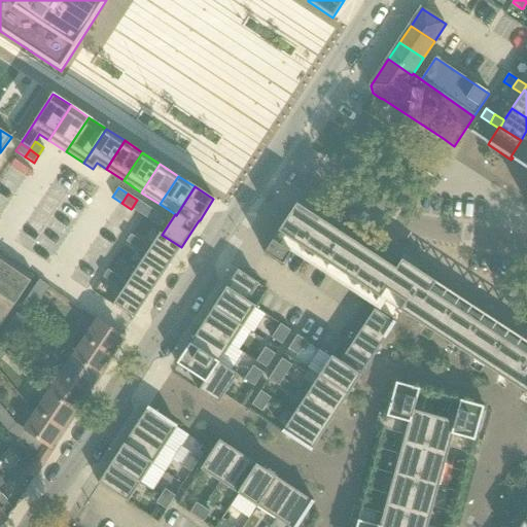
[(137,199),(132,208),(141,214),(146,205),(137,199)]
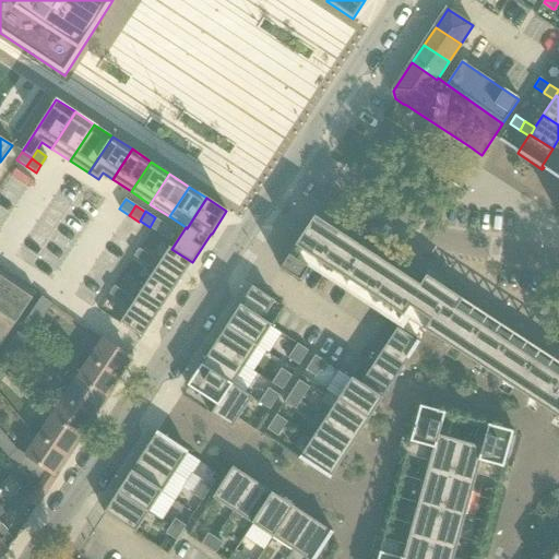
[(299,281),(313,259),(395,312),(427,333),(435,337),(436,336),(453,309),(460,299),(461,299),(426,276),(419,285),(314,216),(295,246),(281,269),(299,281)]
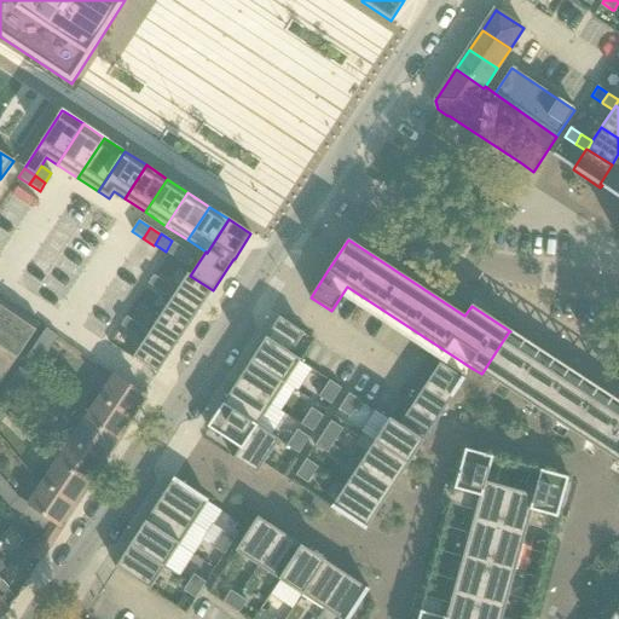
[(166,252),(165,253),(168,254),(175,260),(177,258),(183,249),(172,242),(166,252)]
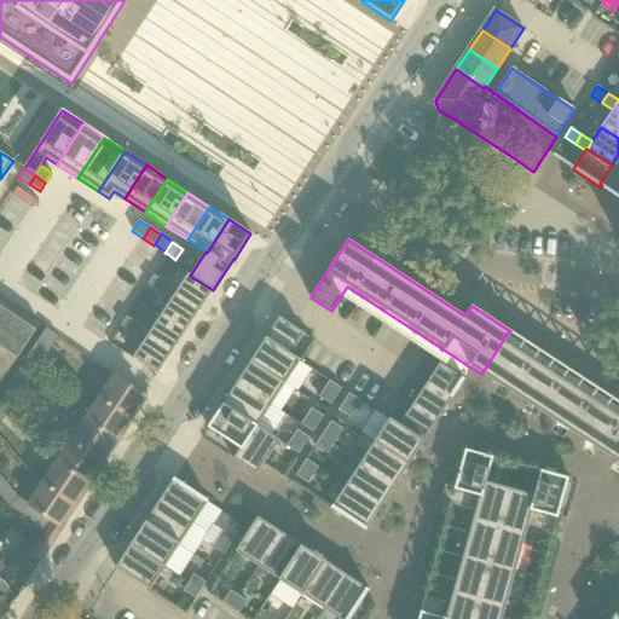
[(177,258),(175,260),(185,266),(186,264),(192,255),(183,249),(177,258)]
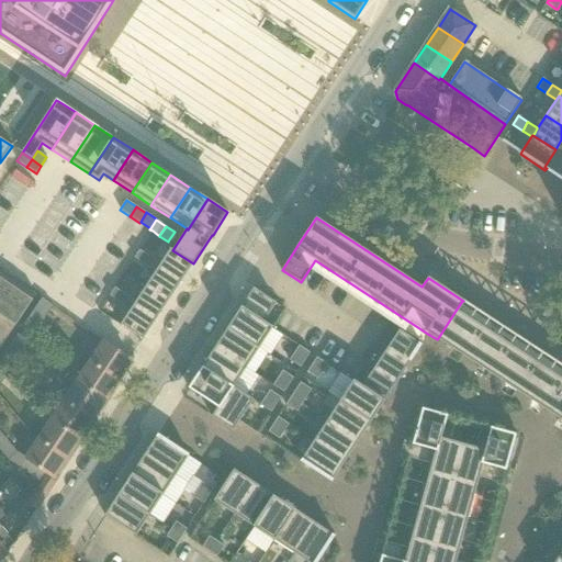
[(170,248),(158,268),(181,282),(193,263),(172,250),(170,248)]
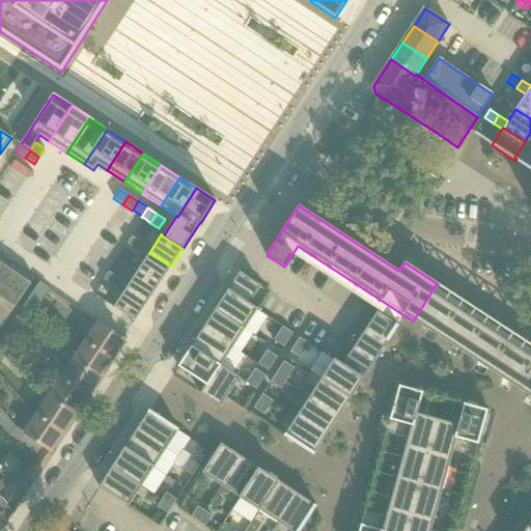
[(132,236),(127,244),(136,250),(141,243),(132,236)]
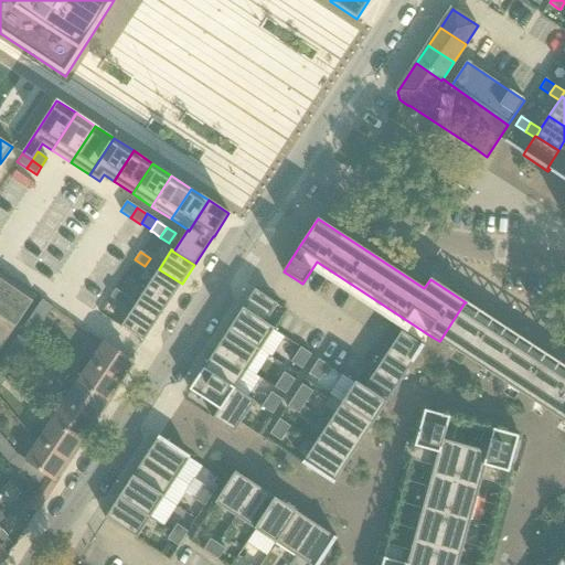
[(150,258),(145,266),(153,273),(159,264),(150,258)]
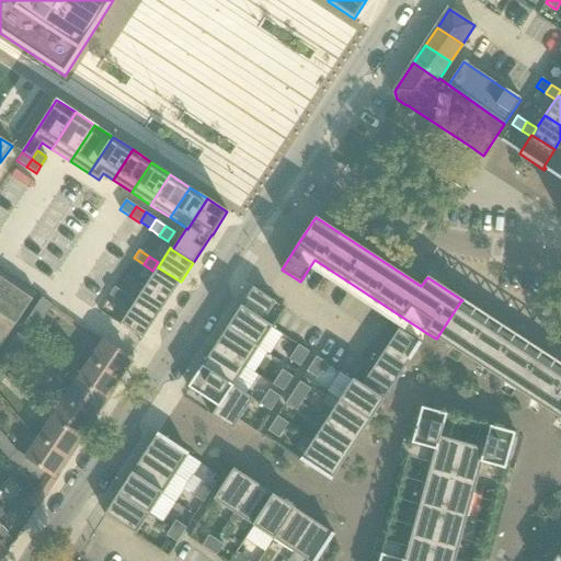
[(158,267),(145,286),(168,301),(181,282),(158,267)]
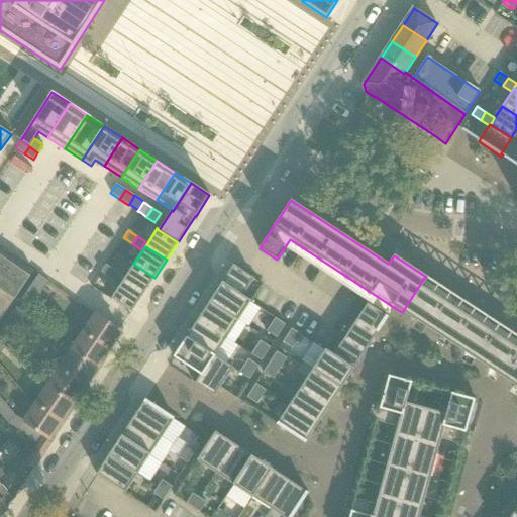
[(0,321),(15,298),(31,274),(0,251),(0,321)]
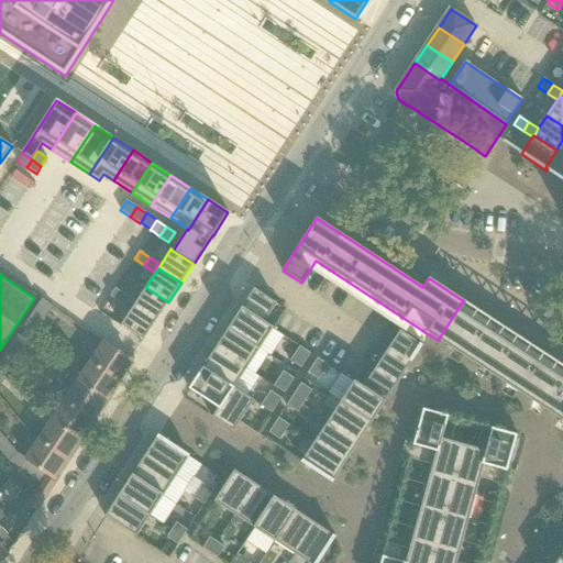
[(145,287),(133,307),(156,321),(168,302),(145,287)]
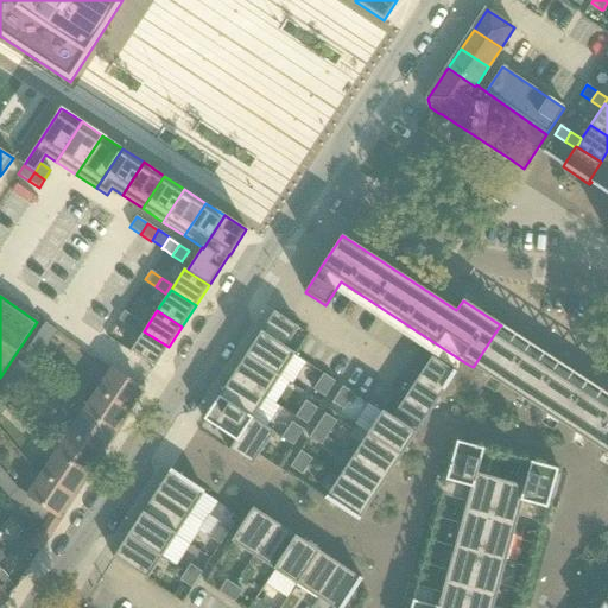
[(124,311),(119,320),(128,327),(134,318),(124,311)]
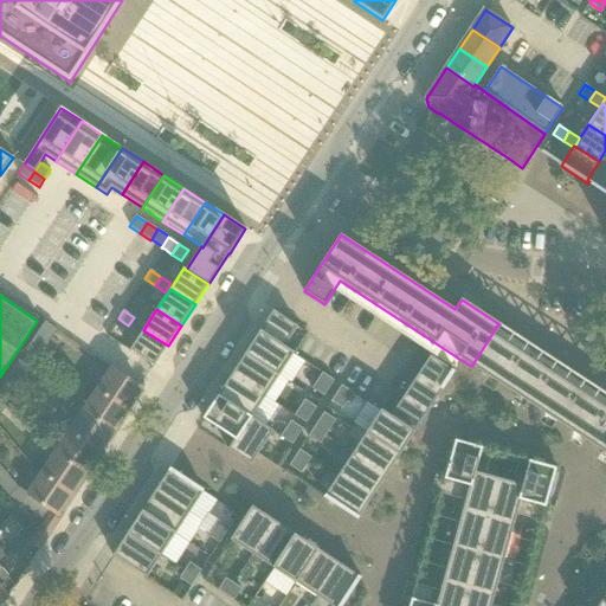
[(285,318),(274,311),(260,330),(283,346),(284,347),(297,327),(285,318)]
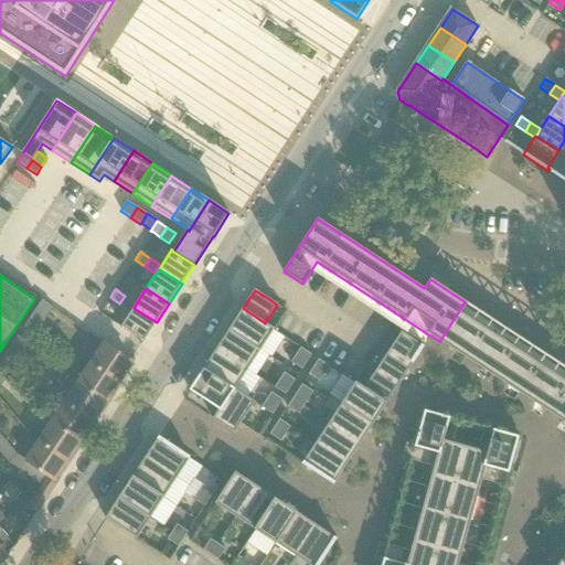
[(125,296),(119,304),(129,310),(135,301),(125,296)]
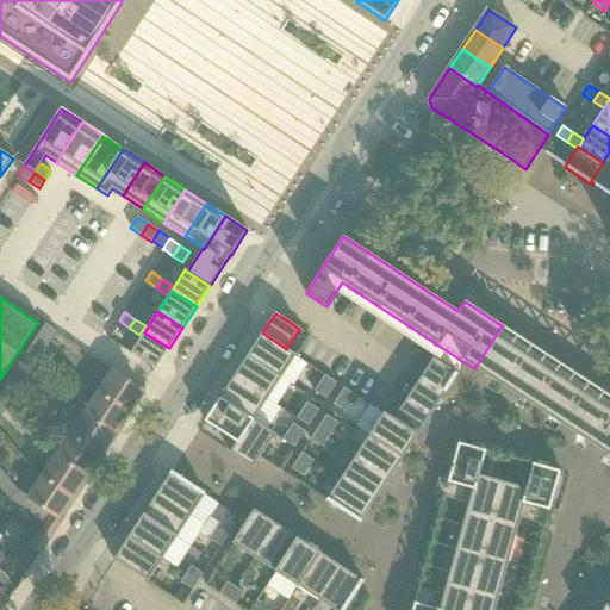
[(45,324),(35,338),(47,347),(57,332),(45,324)]
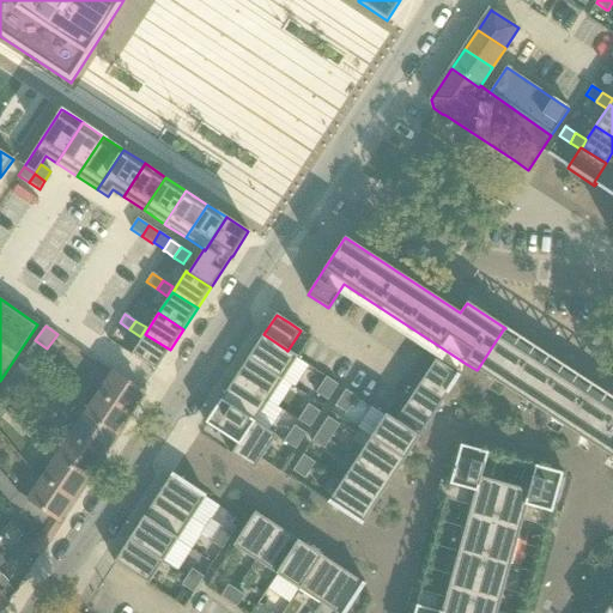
[(612,398),(505,328),(504,328),(497,339),(478,369),(477,370),(612,459),(612,398)]
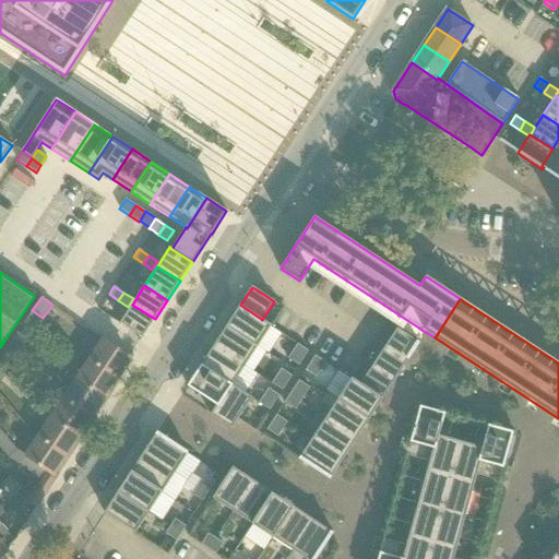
[(132,305),(119,323),(142,339),(155,319),(132,305)]
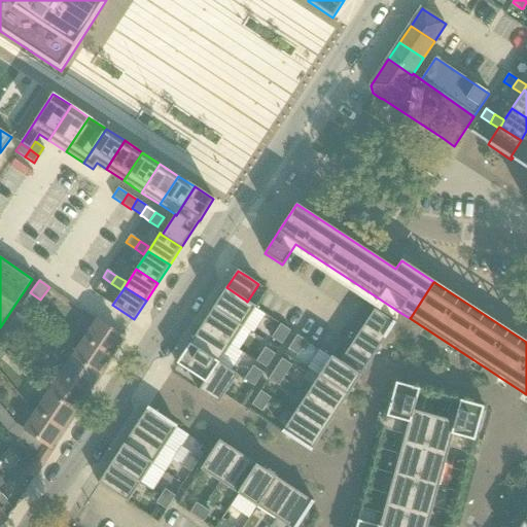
[(226,287),(214,307),(242,325),(243,326),(254,308),(255,307),(247,302),(246,301),(226,287)]
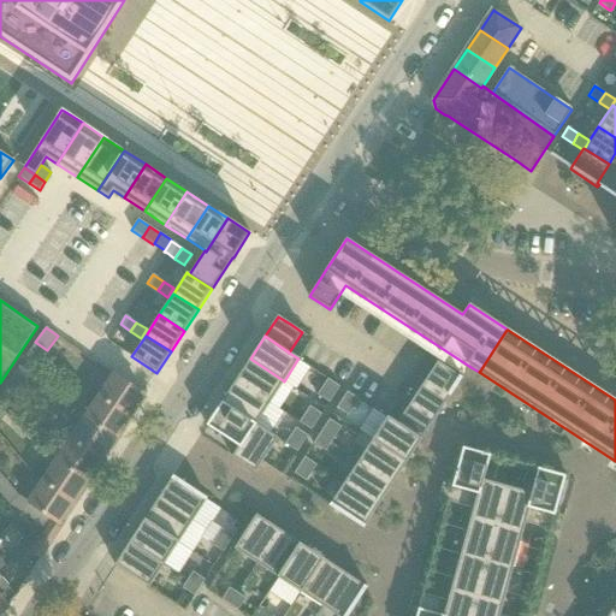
[(35,342),(25,357),(37,366),(47,350),(35,342)]
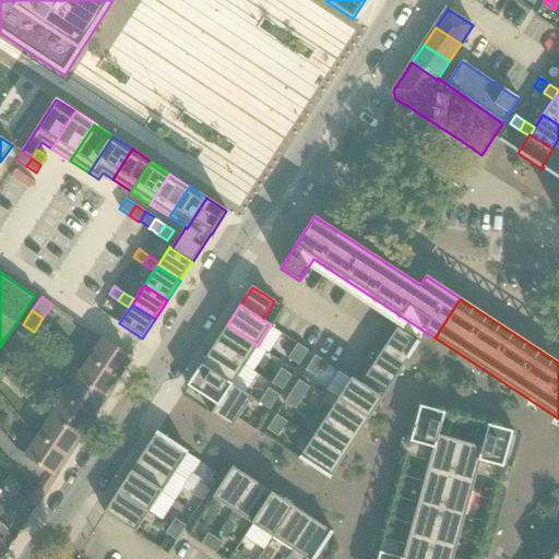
[(227,325),(213,346),(214,346),(244,366),(245,366),(258,346),(257,345),(227,325)]
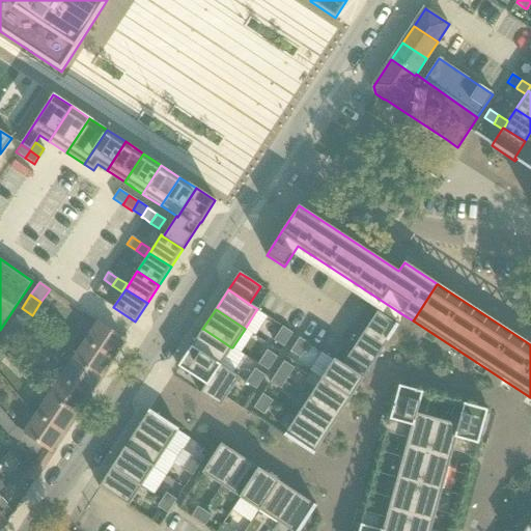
[(376,312),(365,330),(366,330),(387,343),(398,326),(376,312)]
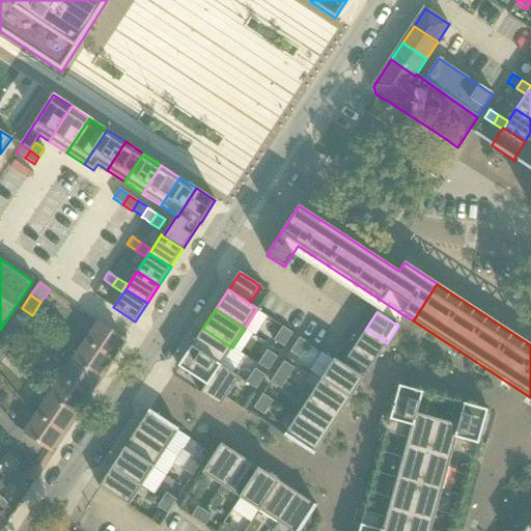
[(17,315),(7,329),(19,336),(27,323),(17,315)]
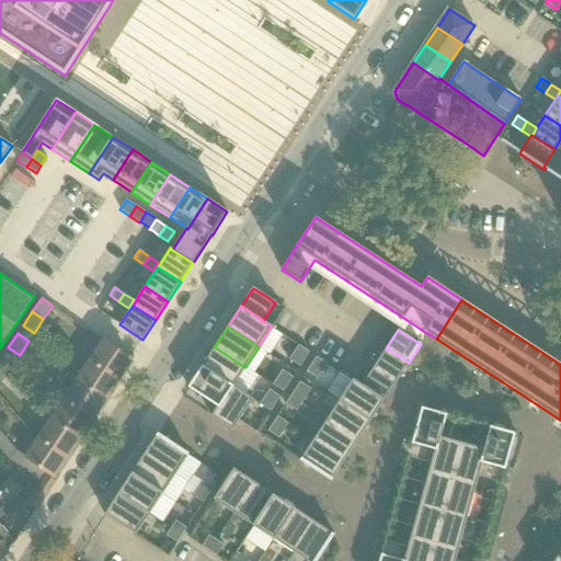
[(104,342),(90,362),(117,379),(130,359),(129,359),(113,347),(104,342)]
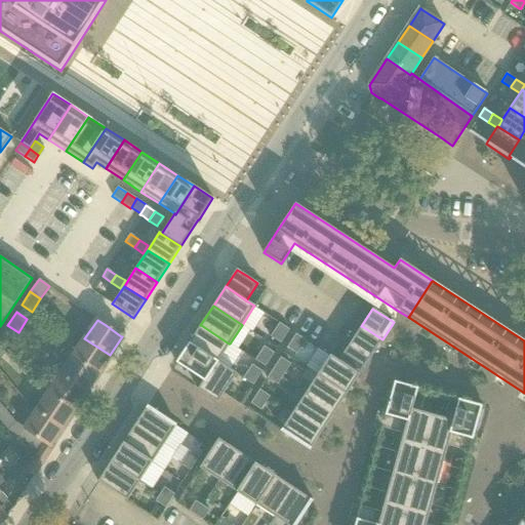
[(289,330),(279,323),(275,330),(285,336),(289,330)]
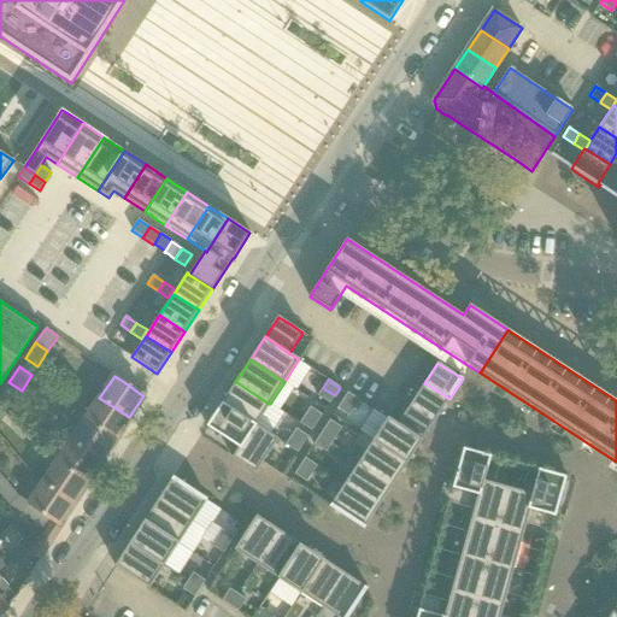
[(9,382),(0,394),(0,397),(11,405),(22,391),(9,382)]
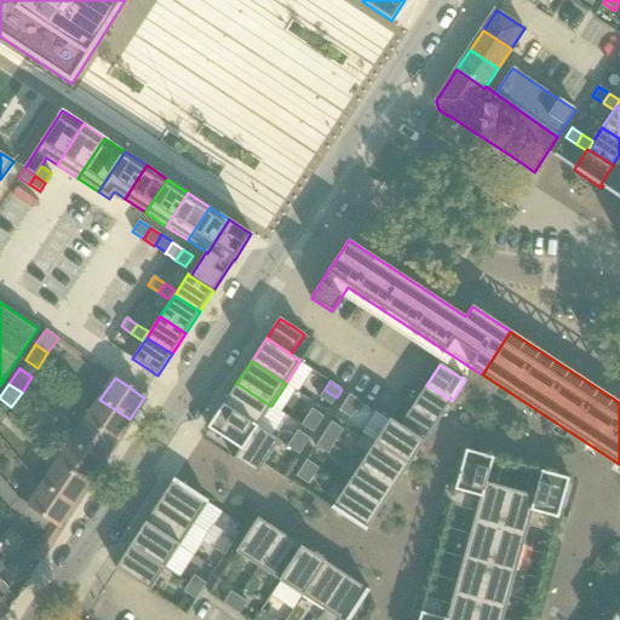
[(236,384),(222,406),(223,406),(256,428),(257,429),(258,428),(271,436),(285,417),(270,407),(271,406),(270,406),(237,384),(236,384)]
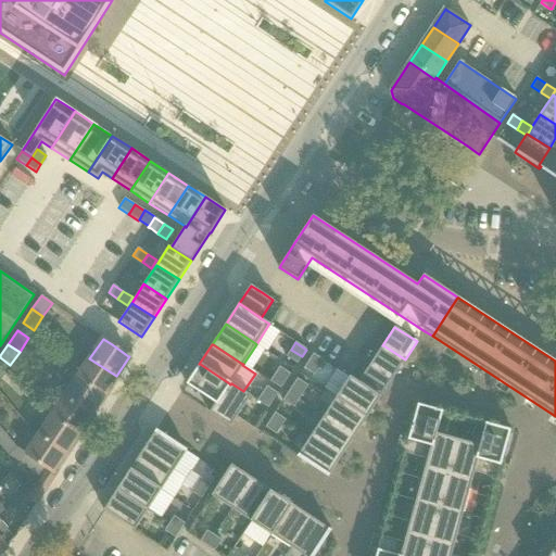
[(382,345),(370,364),(371,364),(393,378),(404,362),(405,359),(383,345),(382,345)]
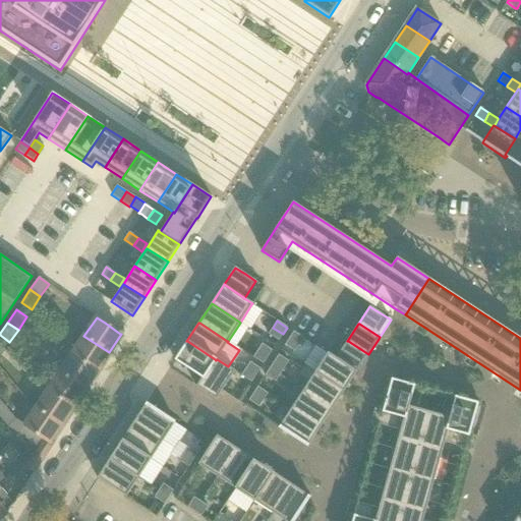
[(283,334),(273,328),(268,334),(278,341),(283,334)]
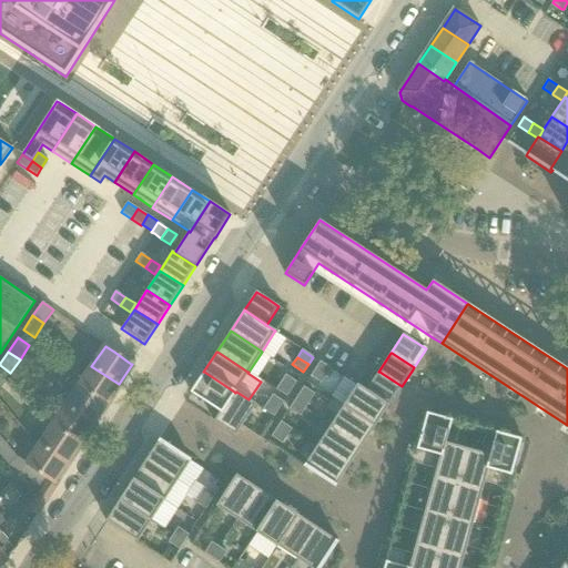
[(331,368),(320,362),(315,369),(326,376),(331,368)]
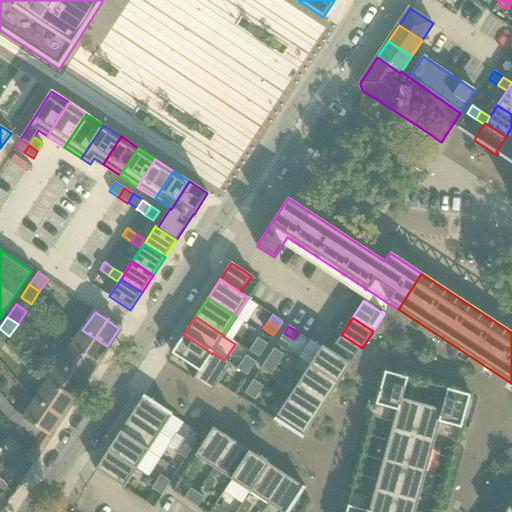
[(82,330),(71,347),(96,364),(107,346),(82,330)]
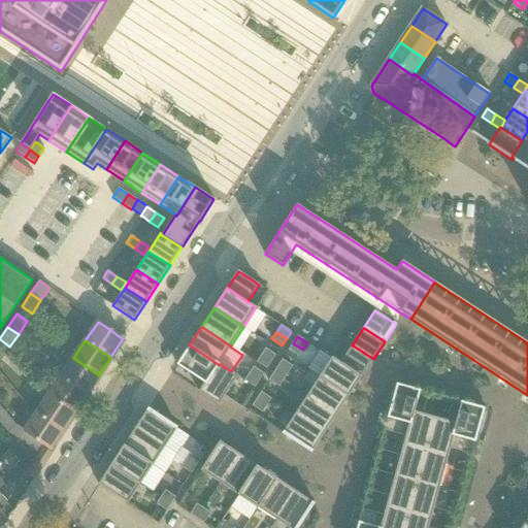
[(289,350),(298,357),(303,350),(293,343),(289,350)]
